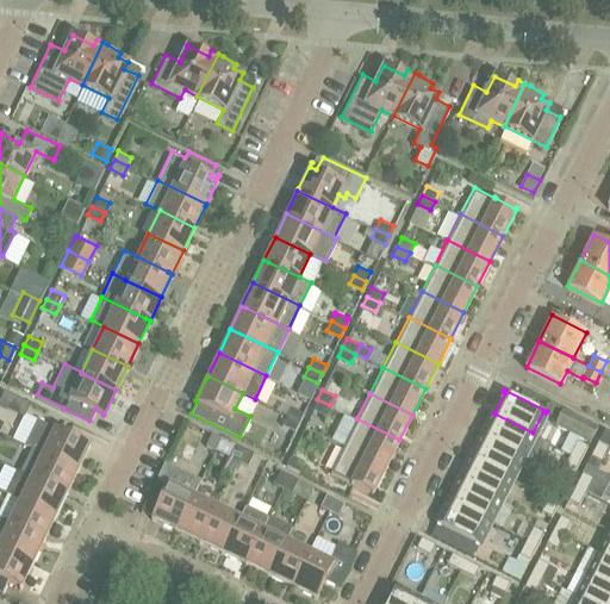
[(325,415),(330,405),(317,399),(313,408),(325,415)]
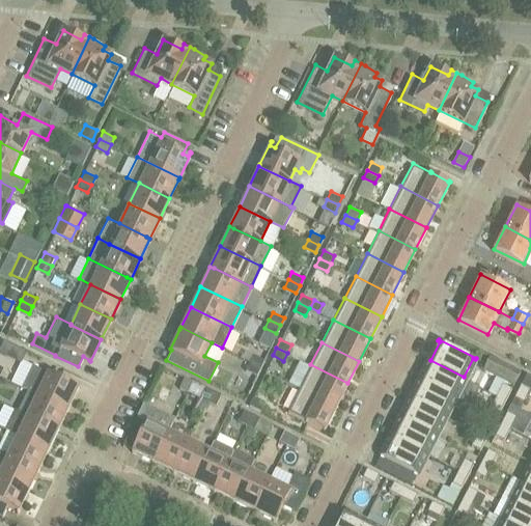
[(253,353),(249,360),(260,366),(264,358),(253,353)]
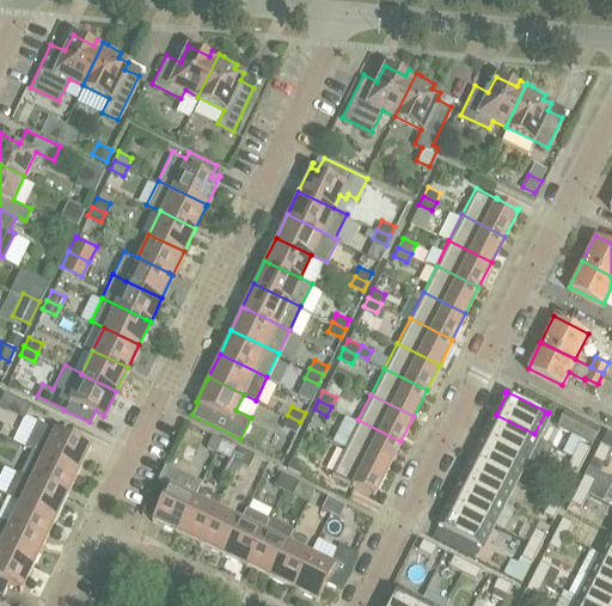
[(600,424),(564,406),(556,423),(592,441),(600,424)]
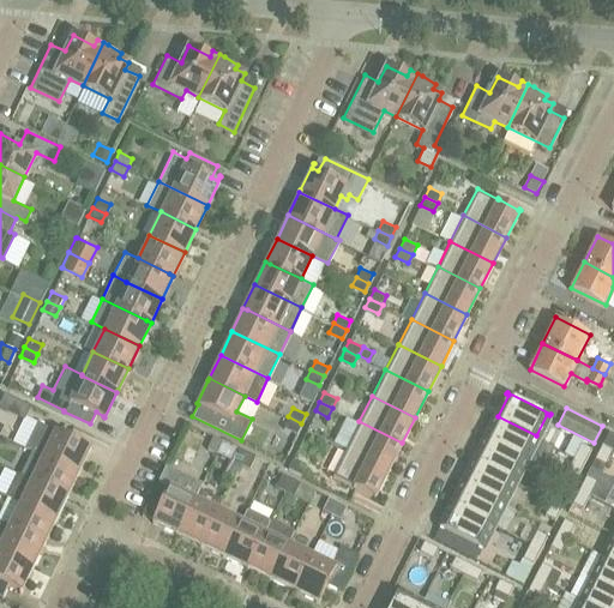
[(301,423),(288,416),(283,426),(296,432),(301,423)]
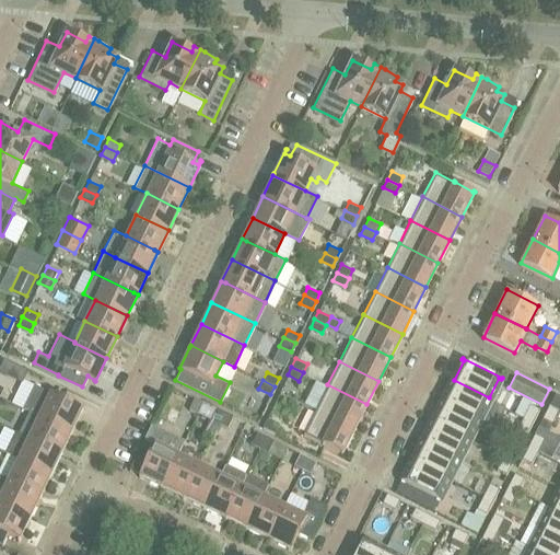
[(444,400),(479,417),(489,397),(454,380),(444,400)]
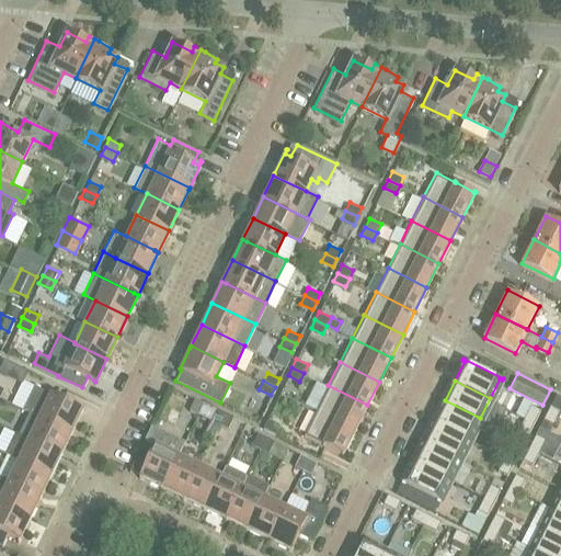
[(29,410),(39,416),(71,431),(82,408),(81,407),(81,408),(52,394),(52,393),(34,384),(22,407),(29,410)]
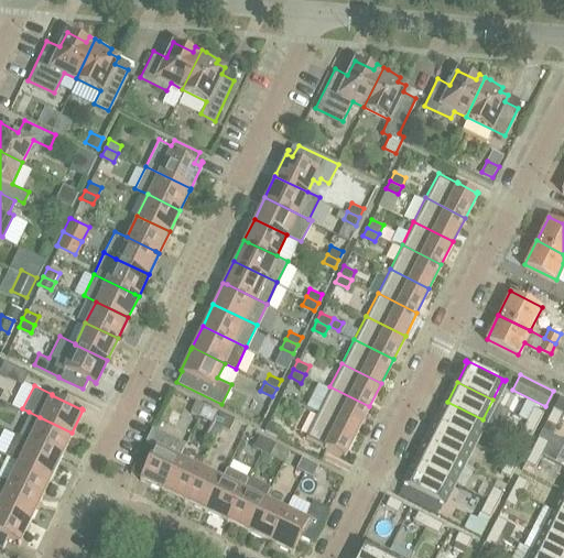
[(357,430),(369,406),(329,386),(318,411),(357,430)]
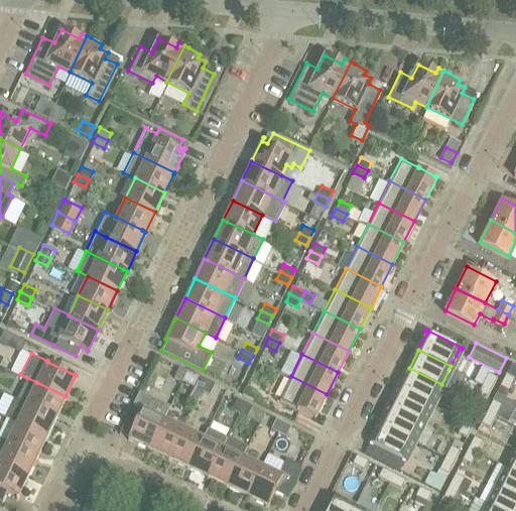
[(515,376),(515,361),(512,359),(500,383),(509,388),(515,376)]
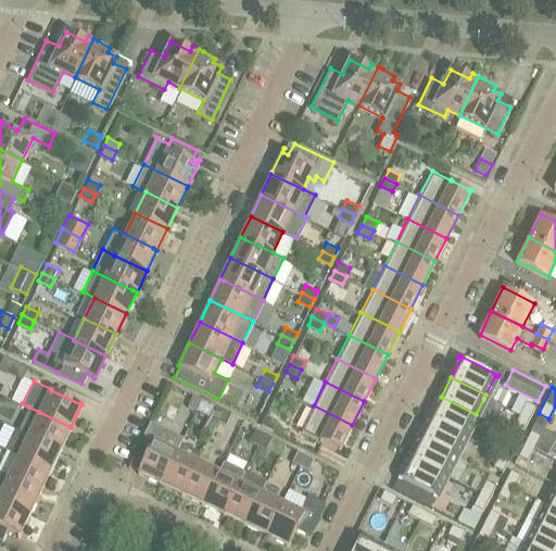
[(193,392),(188,404),(196,409),(202,397),(193,392)]
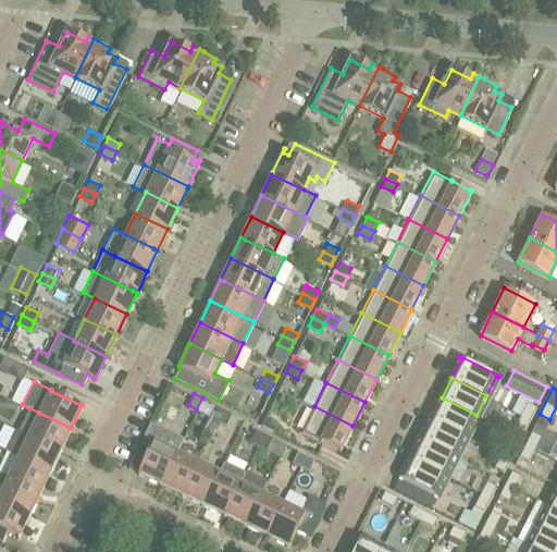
[(431,417),(467,436),(477,415),(442,397),(431,417)]
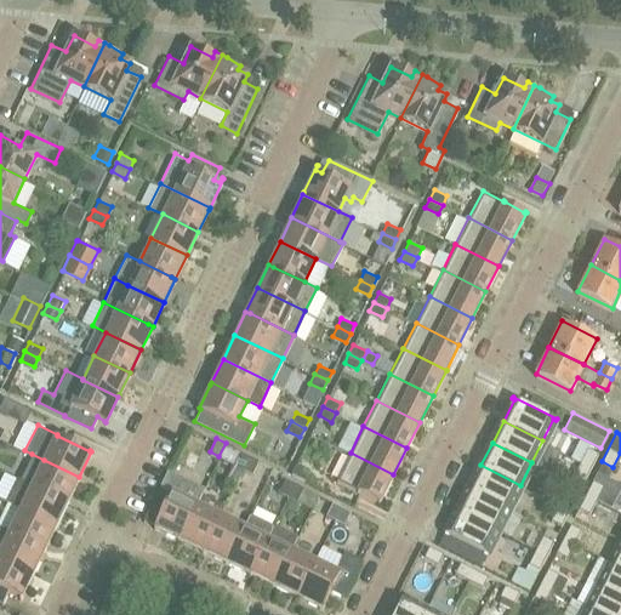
[(580,460),(591,465),(598,451),(587,445),(580,460)]
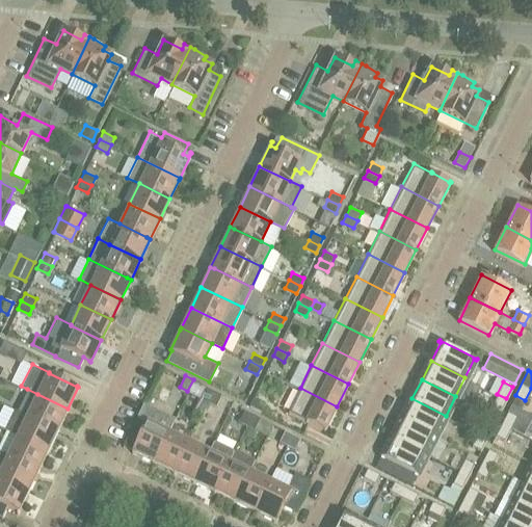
[(208,400),(213,390),(206,386),(200,397),(208,400)]
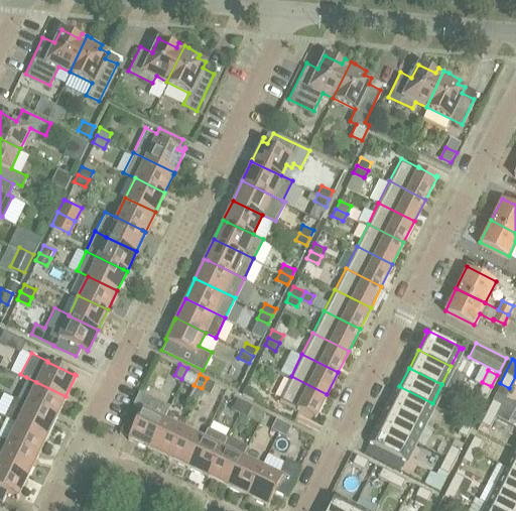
[(315,417),(327,394),(291,376),(279,398),(296,407),(297,408),(298,407),(314,415),(314,416),(315,417)]
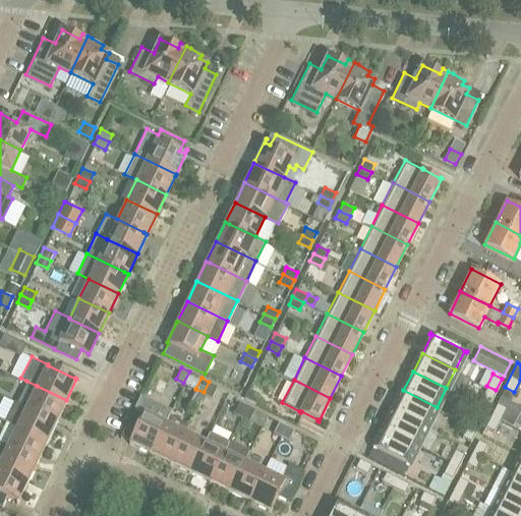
[(53,418),(57,419),(66,400),(37,386),(26,381),(17,401),(26,405),(53,418)]
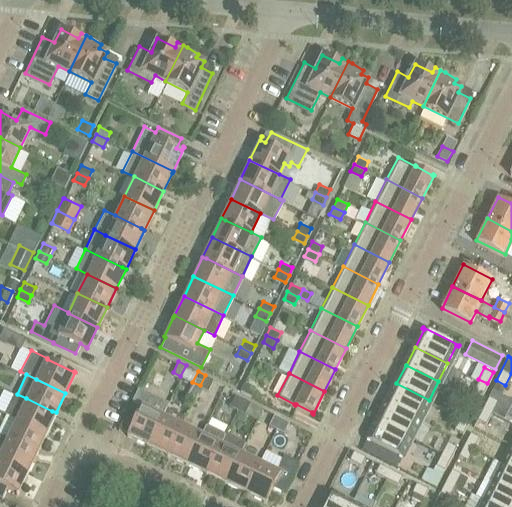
[(213,378),(205,375),(200,385),(208,389),(213,378)]
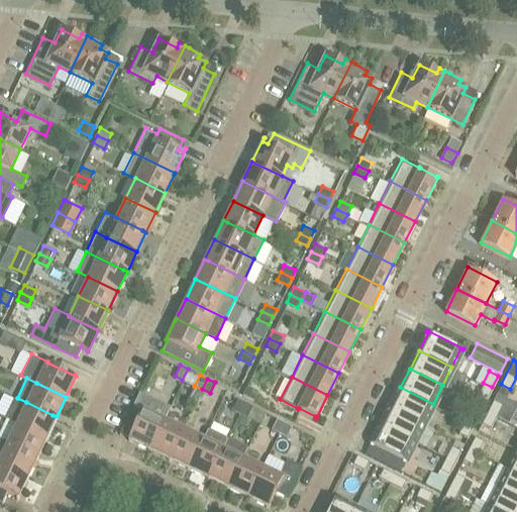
[(492,387),(483,383),(478,394),(486,399),(492,387)]
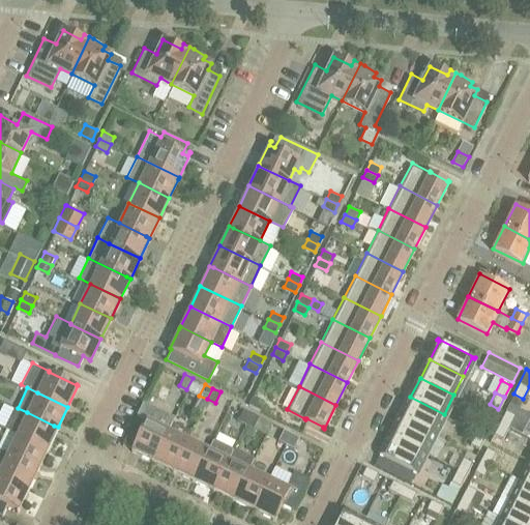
[(253,395),(248,403),(260,408),(264,400),(253,395)]
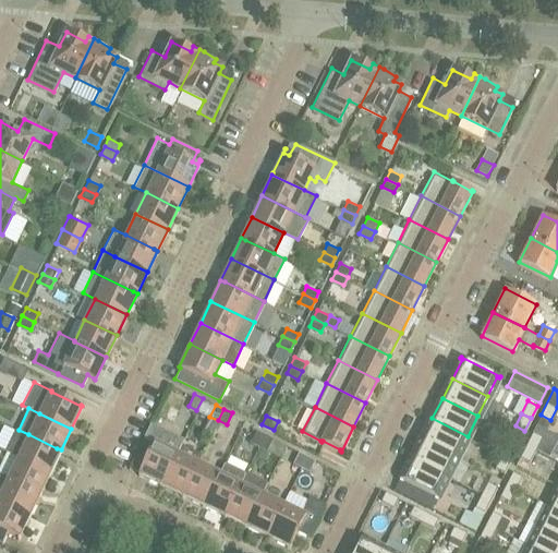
[(468,436),(432,418),(422,437),(457,456),(468,436)]
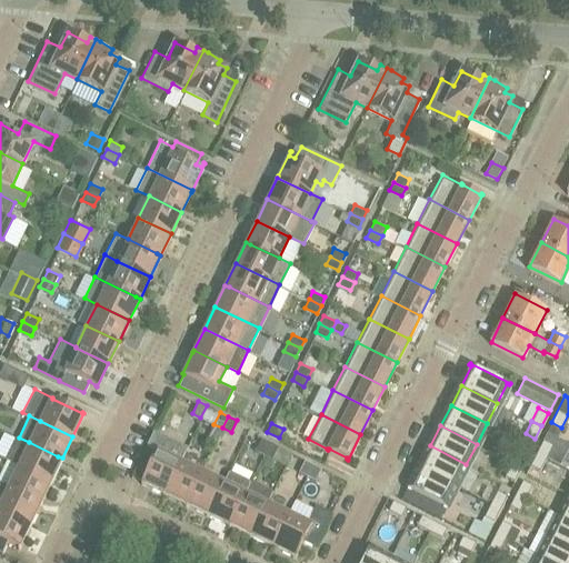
[(153,429),(131,475),(141,480),(141,481),(165,492),(180,460),(185,451),(187,445),(153,429)]
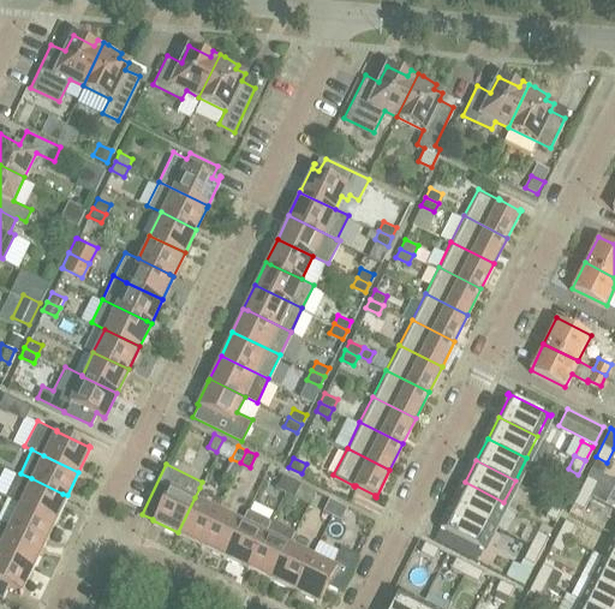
[(67,495),(63,494),(31,478),(21,473),(17,471),(6,494),(21,501),(55,519),(57,517),(67,495)]
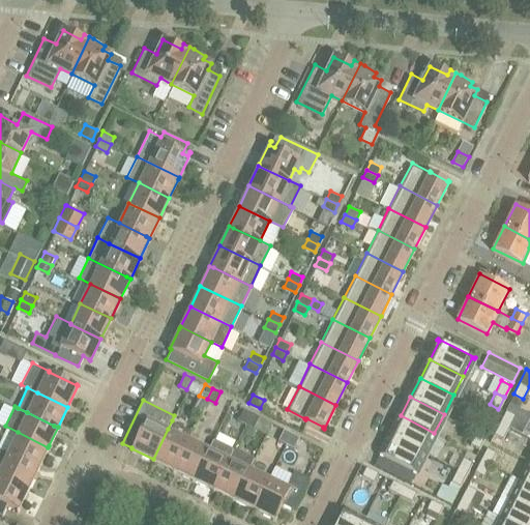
[(238,418),(245,423),(252,411),(243,407),(238,418)]
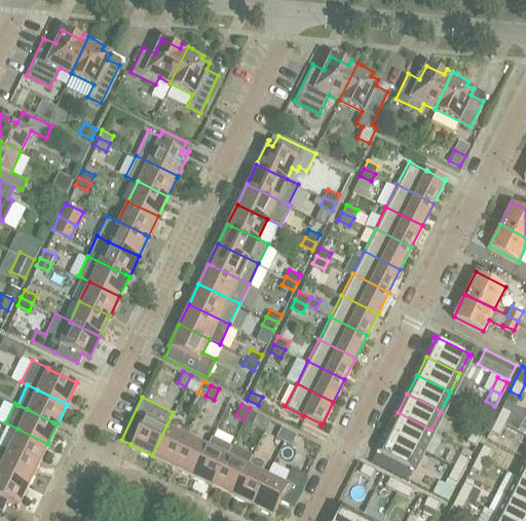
[(496,417),(505,421),(512,410),(502,405),(496,417)]
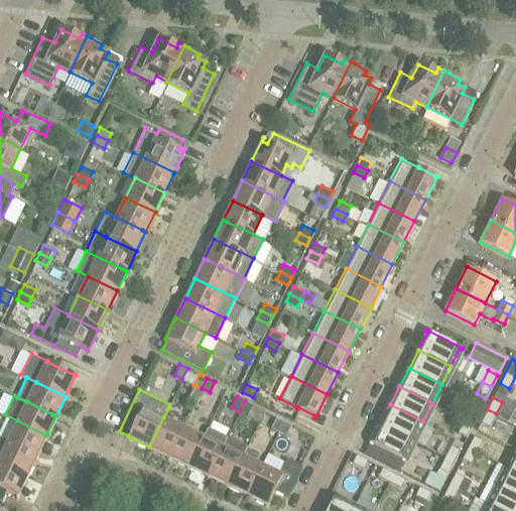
[(245,400),(239,411),(247,414),(252,404),(245,400)]
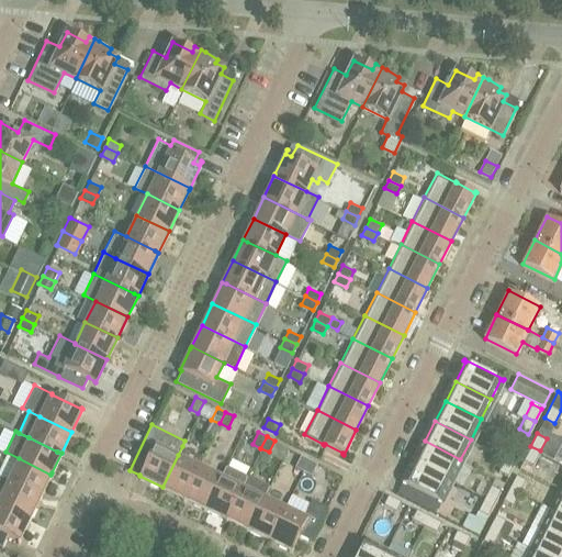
[(425,441),(415,461),(450,479),(460,459),(425,441)]
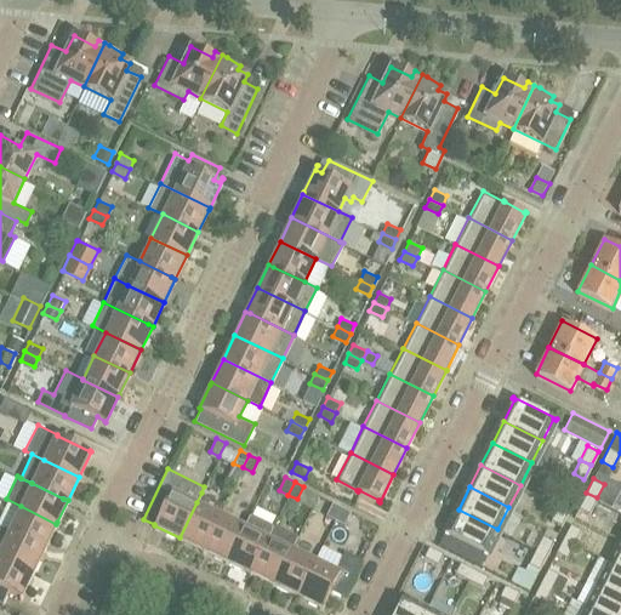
[(558,504),(569,510),(576,495),(565,490),(558,504)]
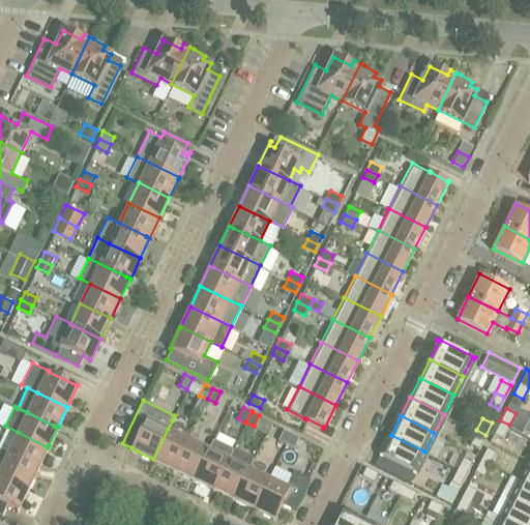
[(172,420),(168,429),(153,459),(173,469),(187,438),(193,430),(172,420)]
